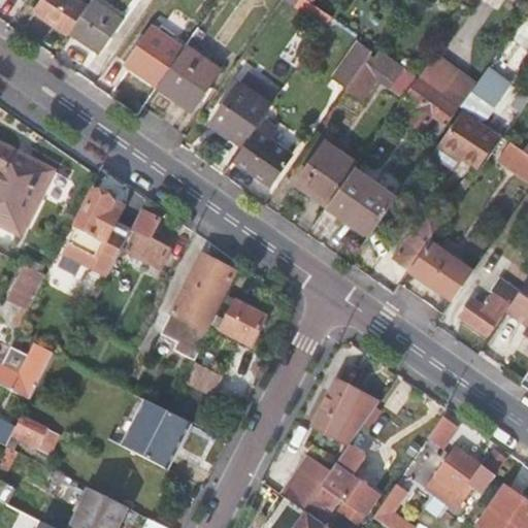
[(43,0),(36,11),(69,34),(71,32),(92,1),(92,0),(80,0),(43,0)]
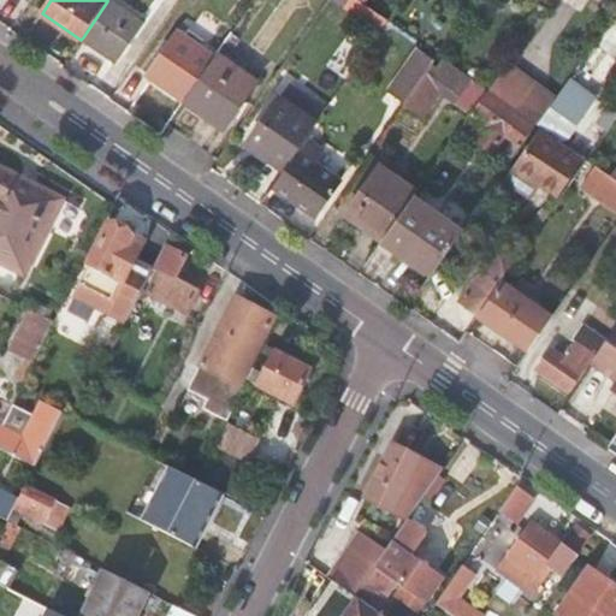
[(361,0),(330,0),(330,1),(379,35),(390,21),(361,0)]
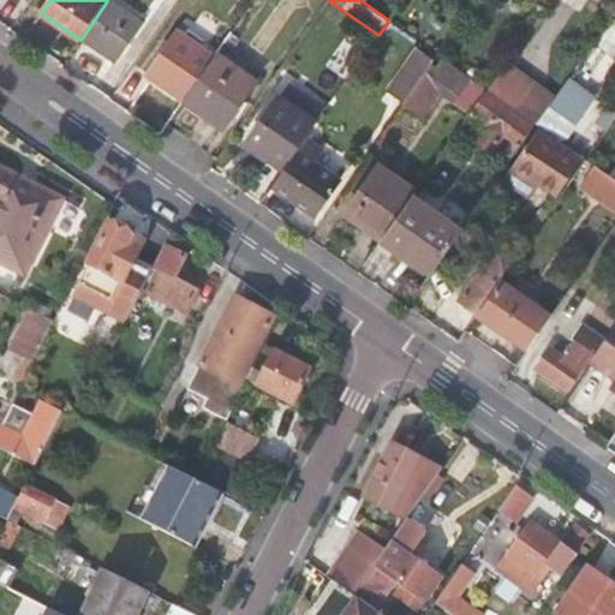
[(107,1),(83,37),(118,61),(144,25),(107,1)]
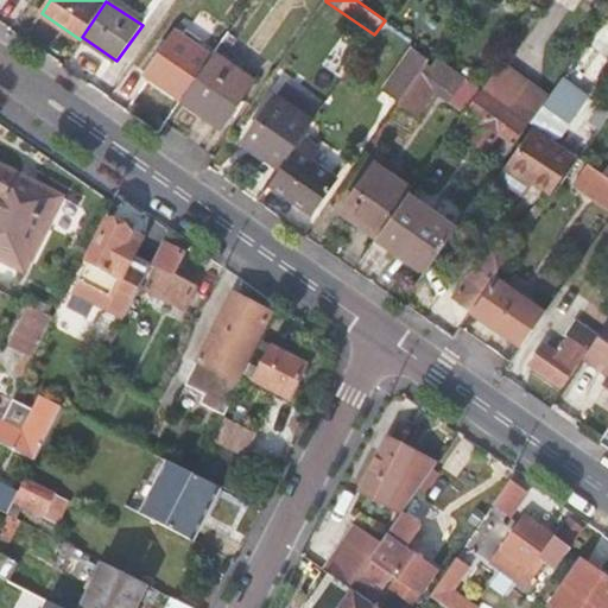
[(145,74),(183,100),(184,99),(211,58),(175,33),(145,74)]
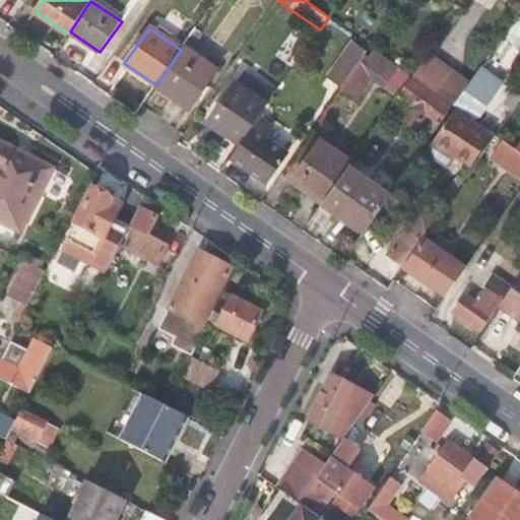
[(330,77),(343,85),(368,51),(355,42),(330,77)]
